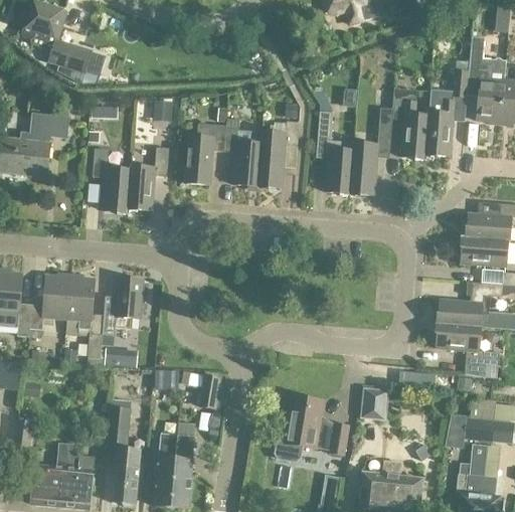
[(326,0),(328,10),(333,13),(345,9),(349,23),(378,16),(373,0),(326,0)]
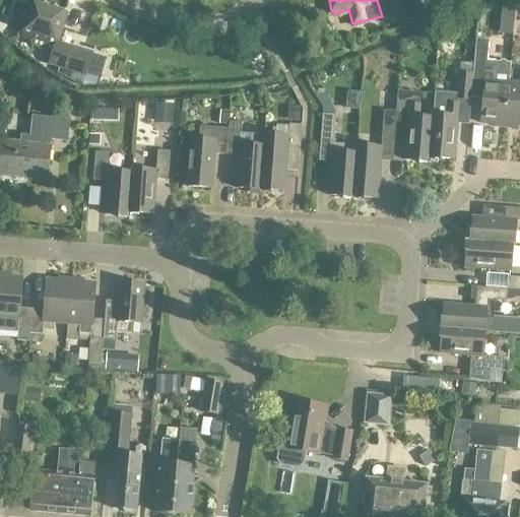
[(389,0),(393,12),(420,5),(418,0),(389,0)]
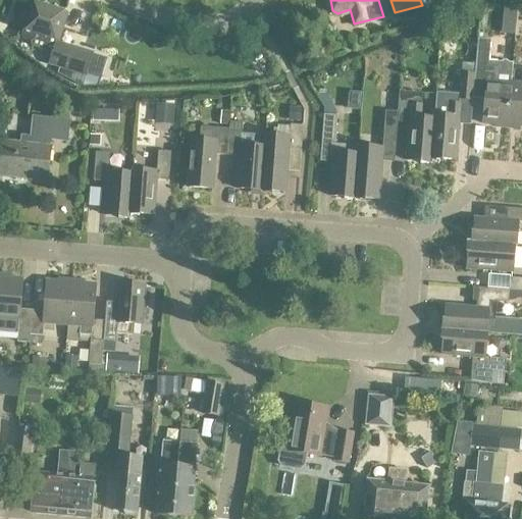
[(32,45),(52,51),(56,41),(64,12),(61,11),(60,9),(56,7),(53,9),(43,6),(42,3),(38,2),(36,3),(32,2),(22,34),(23,37),(29,38),(32,45)]
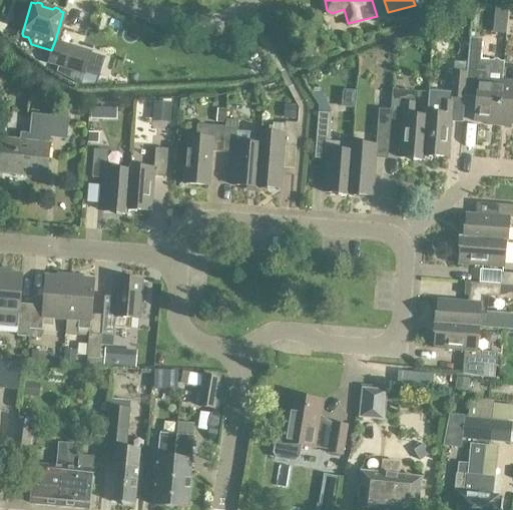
[(468,36),(466,71),(464,90),(475,90),(473,119),(486,120),(486,123),(498,123),(501,78),(503,60),(499,60),(497,58),(495,58),(493,59),(479,58),(480,37),(468,36)]
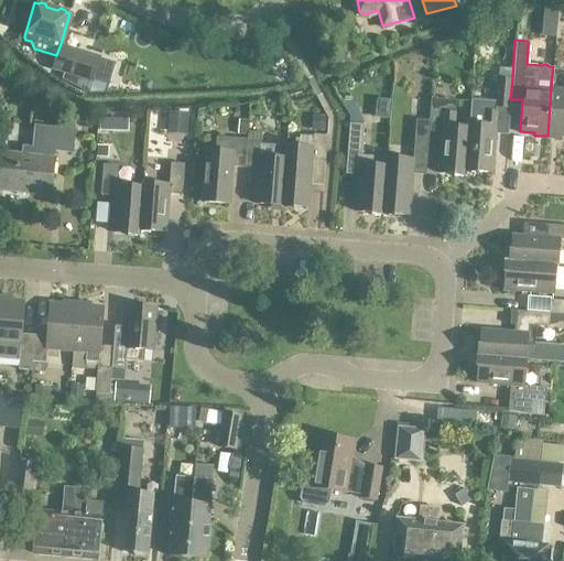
[(100,56),(61,44),(56,55),(53,66),(94,78),(100,56)]
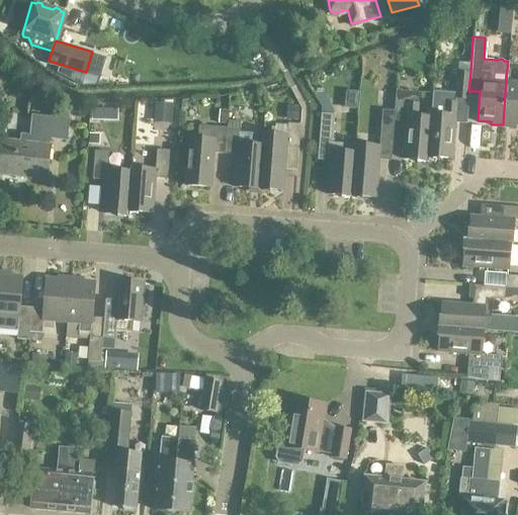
[(456,71),(454,97),(466,98),(467,90),(468,91),(470,72),(456,71)]
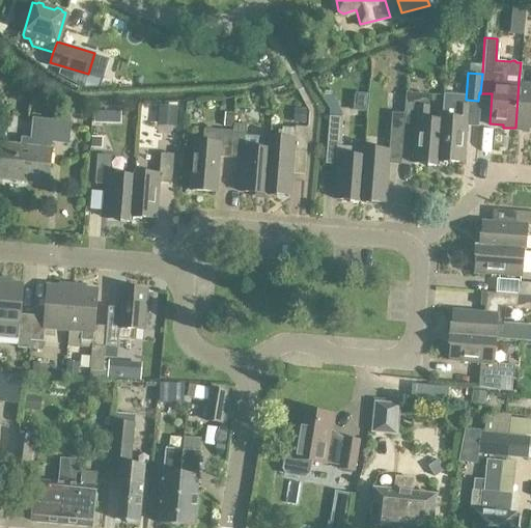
[(530,127),(530,82),(519,81),(515,128),(527,129),(527,127),(530,127)]
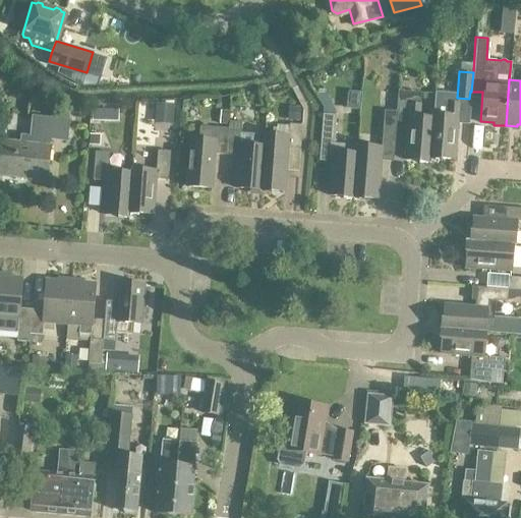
[(342,91),(342,106),(356,106),(357,91),(342,91)]
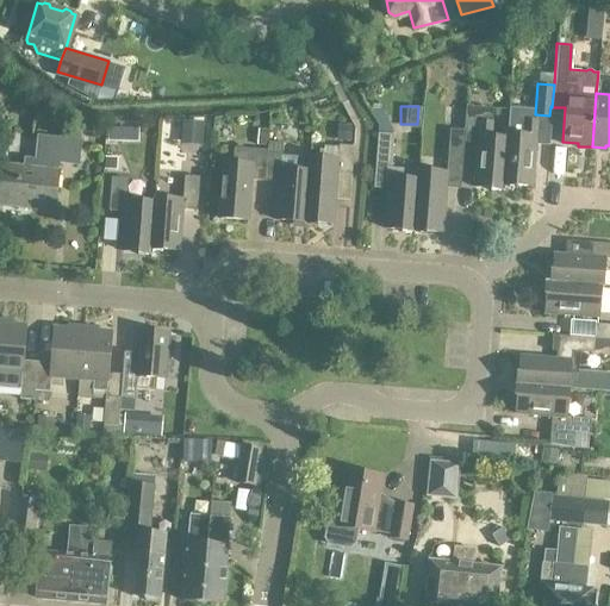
[(523,133),(506,132),(502,189),(503,189),(504,185),(515,186),(515,182),(531,183),(536,120),(524,119),(523,133)]
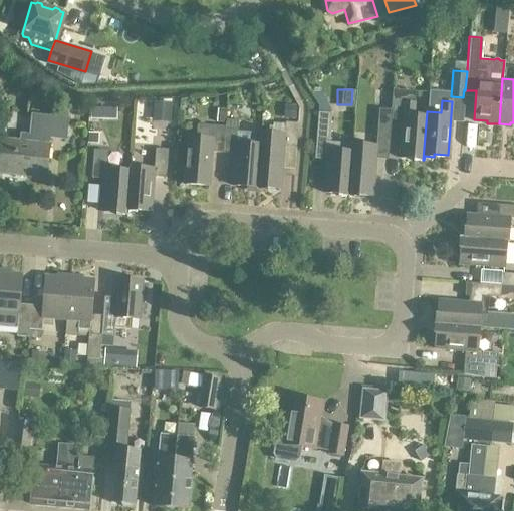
[(425,111),(425,115),(413,114),(413,102),(404,101),(400,154),(413,156),(413,159),(423,160),(427,111),(425,111)]
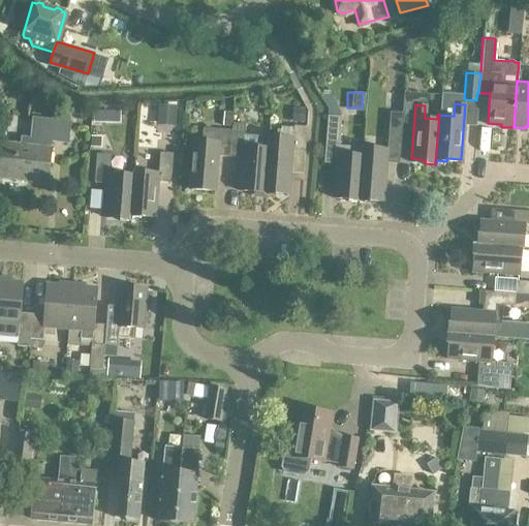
[(93,123),(105,123),(105,110),(93,110),(93,123)]
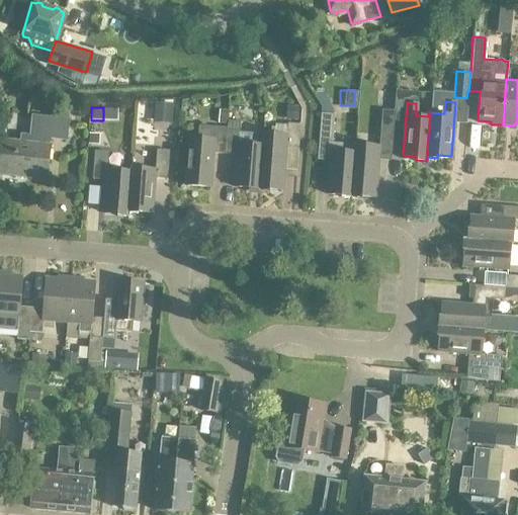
[(395,108),(381,108),(379,137),(392,138),(395,108)]
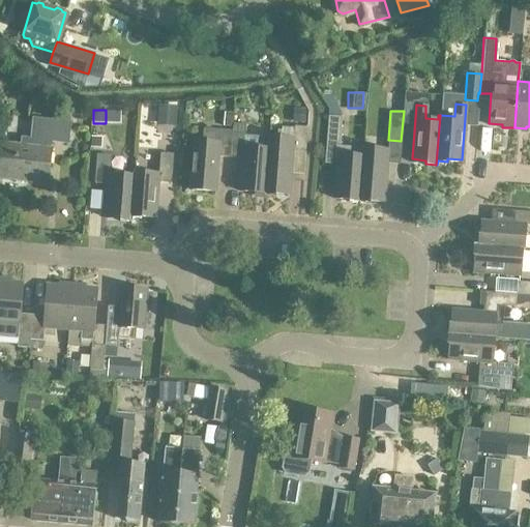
[(326,143),(340,144),(342,115),(328,114),(326,143)]
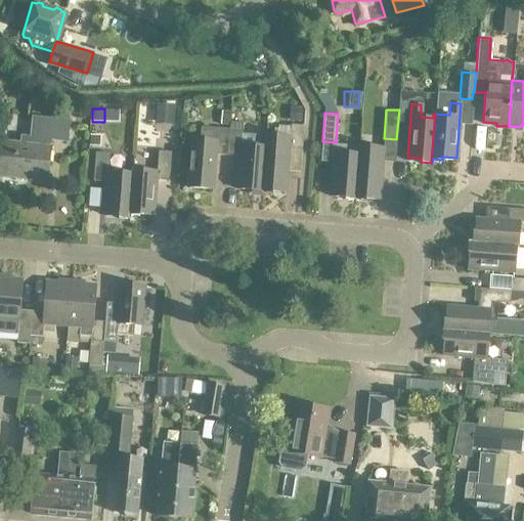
[(0,173),(46,179),(50,145),(49,145),(49,138),(67,140),(69,120),(33,116),(30,136),(20,143),(0,141),(0,143),(0,173)]
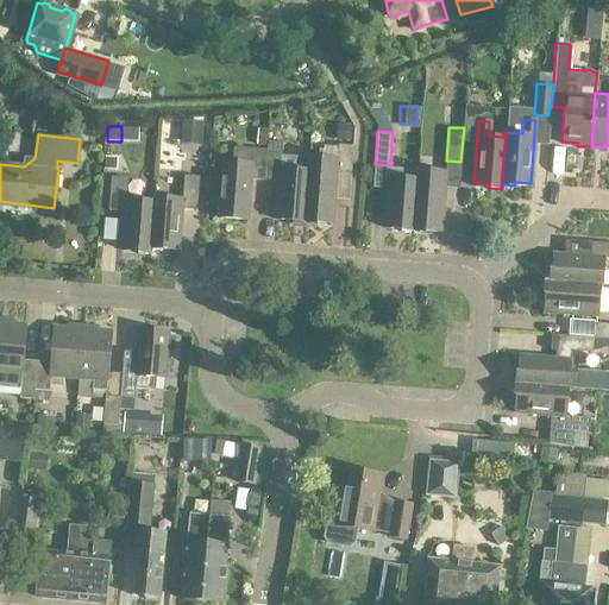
[(315,222),(315,220),(332,221),(336,171),(350,172),(352,144),(337,143),(336,157),(308,155),(307,168),(308,169),(306,193),(303,222),(315,222)]
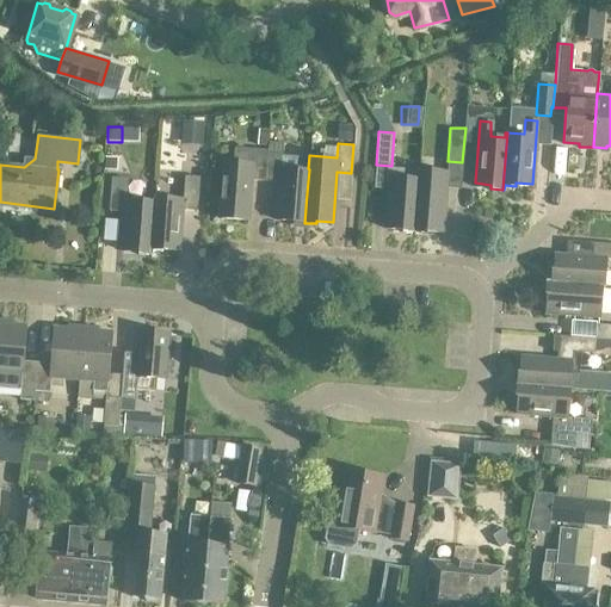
[(233,161),(223,160),(218,216),(247,218),(250,178),(265,179),(266,150),(267,148),(234,146),(233,161)]
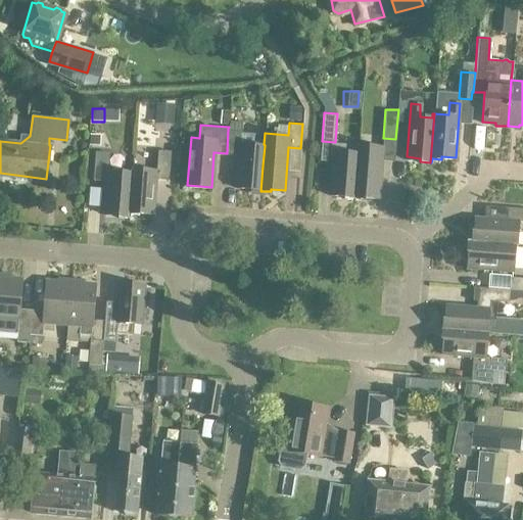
[(241,130),(228,129),(227,153),(238,154),(236,186),(250,187),(250,190),(260,191),(263,166),(265,145),(264,144),(251,143),(251,138),(241,137),(241,130)]
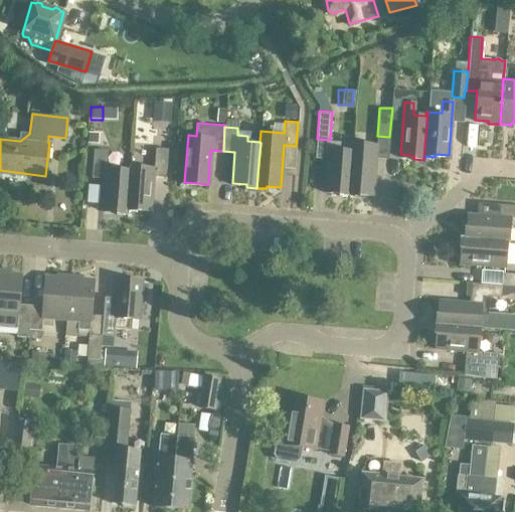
[(351,149),(352,149),(349,194),(359,195),(359,193),(373,194),(377,144),(352,142),(351,149)]
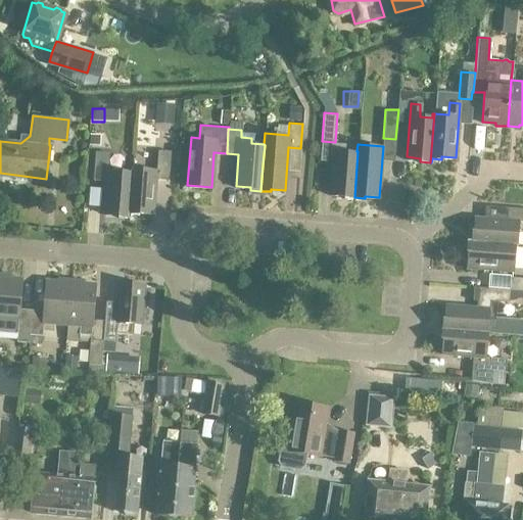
[(130,218),(130,214),(139,215),(139,213),(153,213),(155,178),(169,179),(171,150),(157,149),(156,170),(133,168),(129,218),(130,218)]
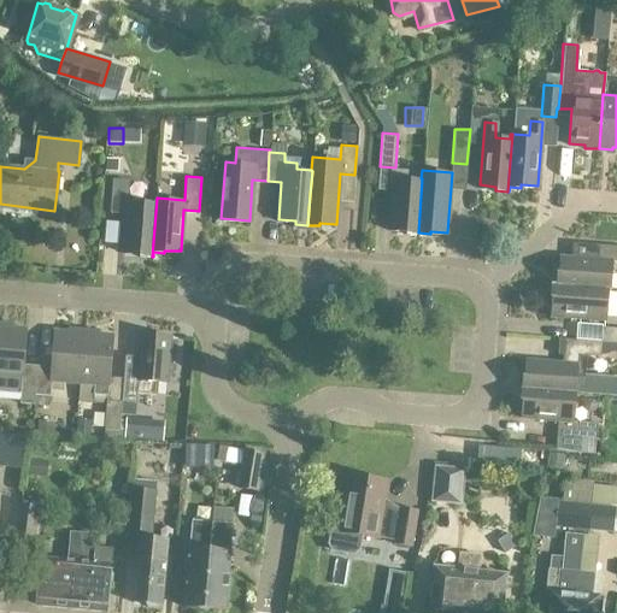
[(123,251),(140,252),(140,255),(152,257),(157,198),(154,198),(153,202),(128,201),(129,178),(112,177),(110,211),(125,212),(123,251)]
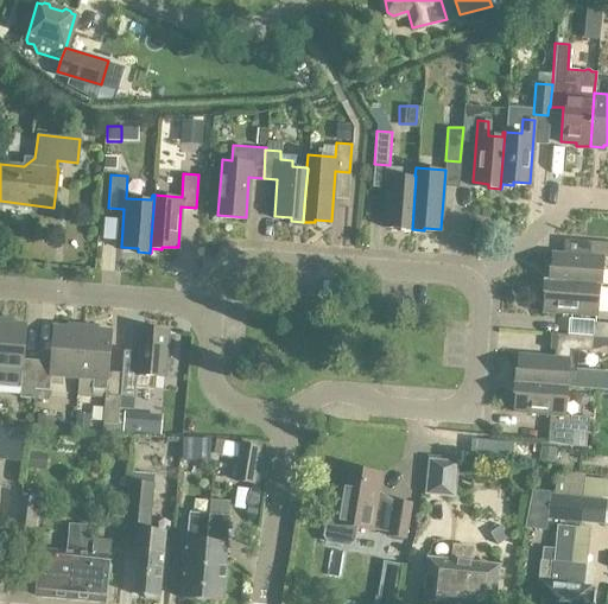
[(388,175),(385,226),(400,227),(400,229),(412,229),(416,176),(415,176),(388,175)]
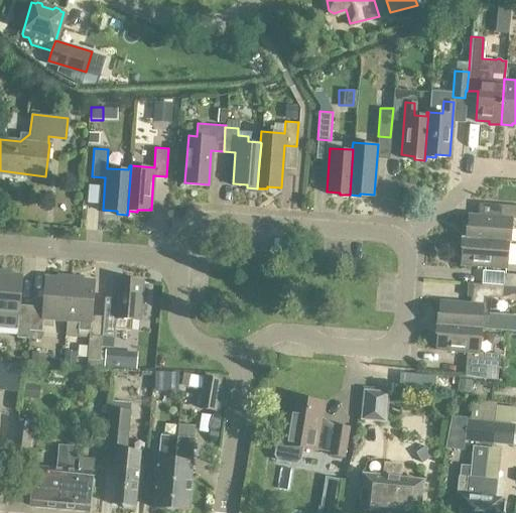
[(461,236),(460,237),(509,240),(511,217),(515,217),(515,204),(500,203),(499,216),(469,214),(468,227),(466,227),(465,236),(461,236)]
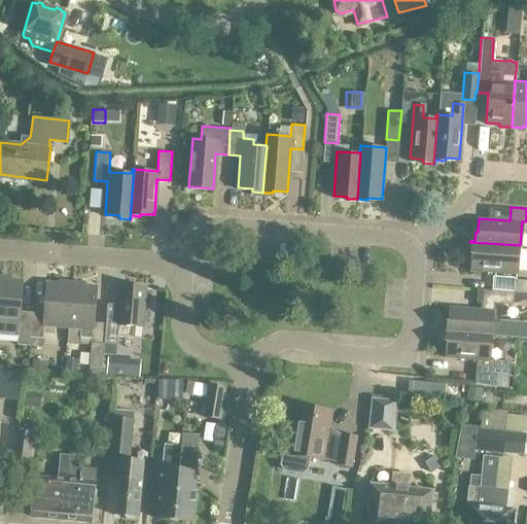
[(469,253),(470,253),(469,269),(517,272),(519,247),(520,247),(520,245),(469,242),(469,253)]
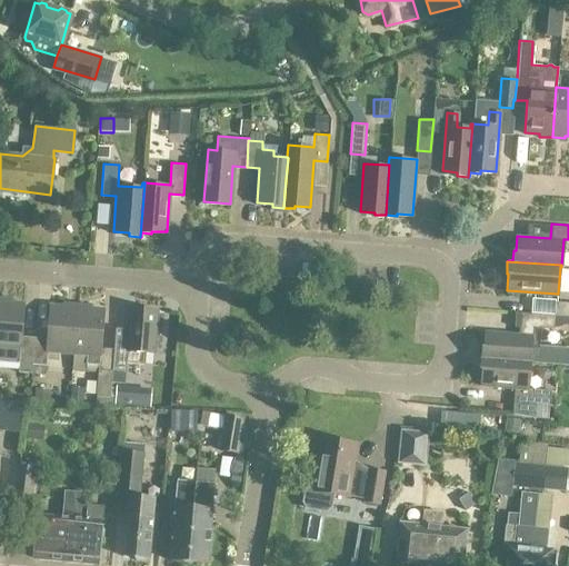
[(11,297),(0,296),(0,346),(21,348),(19,371),(31,373),(32,363),(33,336),(21,335),(25,301),(10,300),(11,297)]
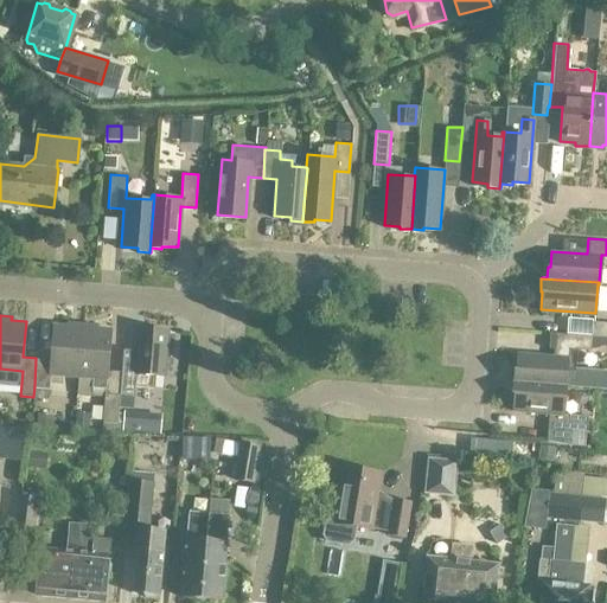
[(36,358),(34,386),(33,397),(49,398),(51,374),(78,376),(83,322),(69,321),(69,325),(55,324),(51,359),(36,358)]
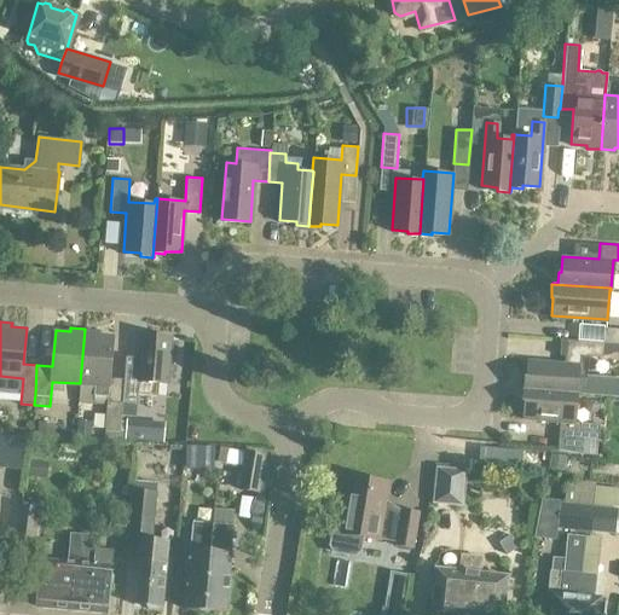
[(618,342),(618,328),(603,328),(603,341),(603,342),(618,342)]
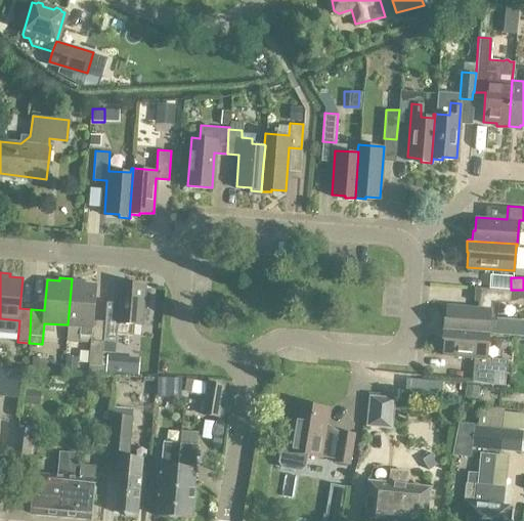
[(91,339),(103,340),(105,320),(92,319),(95,284),(83,283),(83,279),(72,278),(68,324),(80,326),(80,334),(91,335),(91,339)]
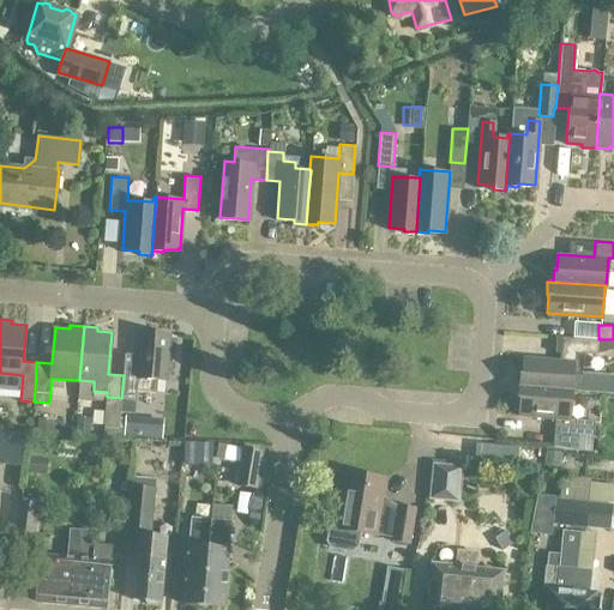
[(124,375),(121,398),(121,399),(137,400),(137,391),(156,392),(157,379),(166,380),(169,334),(142,331),(138,361),(125,360),(124,375)]
